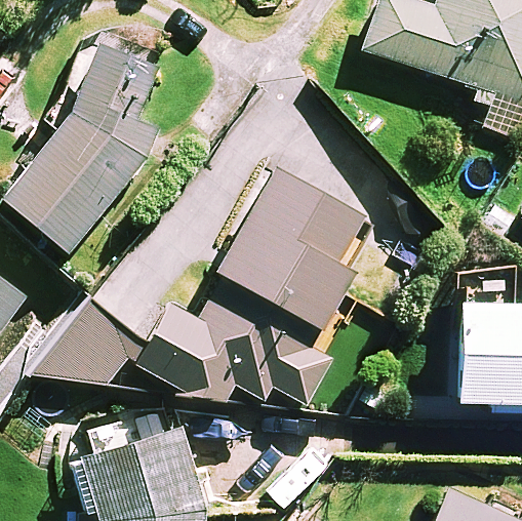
[(437,0),(434,10),(403,0),(380,0),(364,51),(495,94),(485,125),(521,137),(521,0),(437,0)]
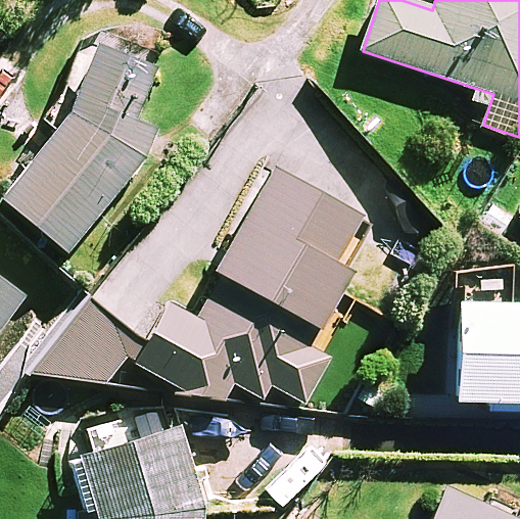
[(94,42),(68,110),(0,203),(0,205),(72,258),(148,154),(154,129),(139,121),(159,65),(94,42)]
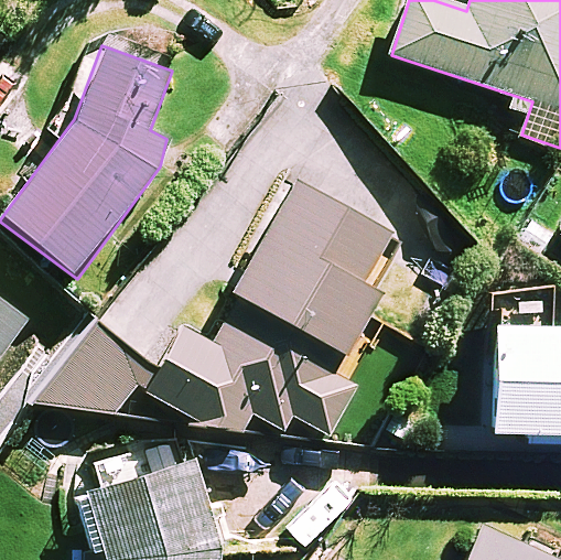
[(293,419),(330,438),(337,421),(366,435),(378,412),(351,397),(356,386),(336,375),(403,247),(289,187),(206,345),(180,332),(162,366),(96,320),(32,404),(119,415),(135,385),(240,440),(252,418),(284,434),(293,419)]
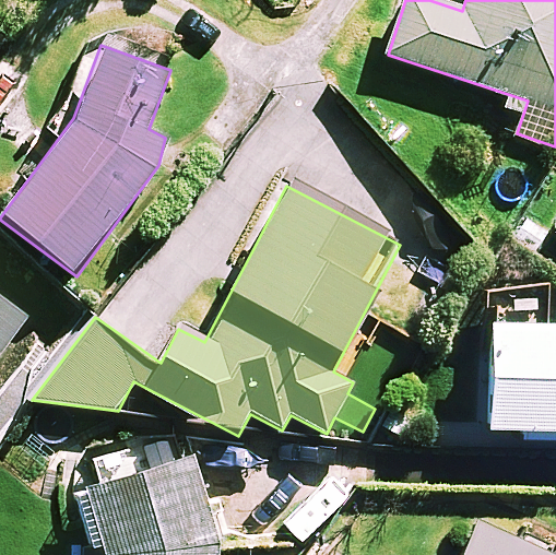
[(0,355),(26,319),(0,299),(0,355)]
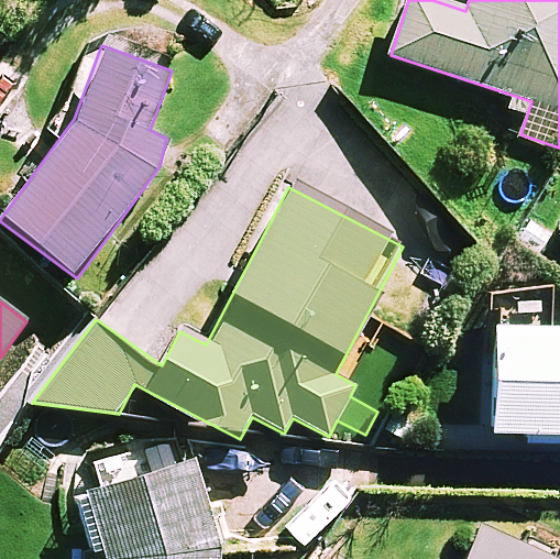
[(550,320),(493,319),(490,433),(559,434),(559,332),(550,333),(550,320)]
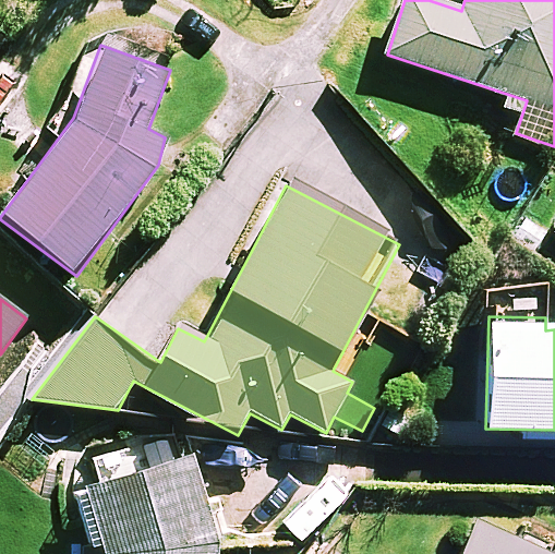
[(215,553),(216,545),(181,430),(136,443),(134,436),(86,450),(97,485),(73,493),(84,544),(83,553),(215,553)]
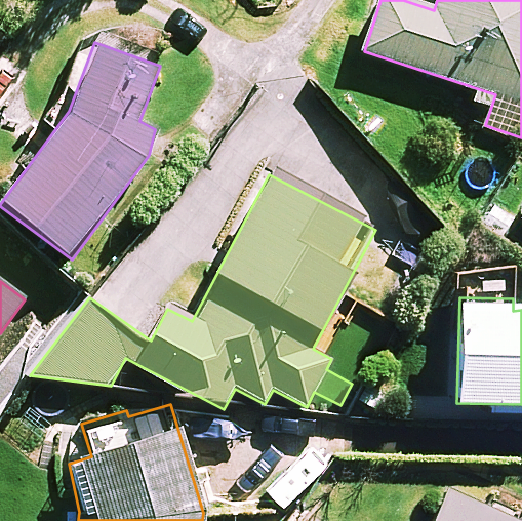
[(520,520),(449,488),(433,520),(520,520)]
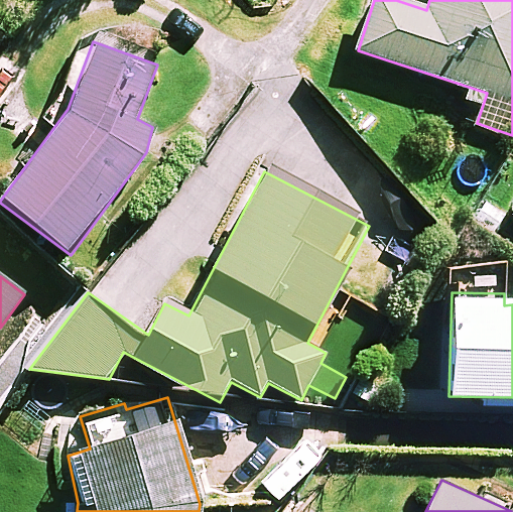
All buildings are outlined.
